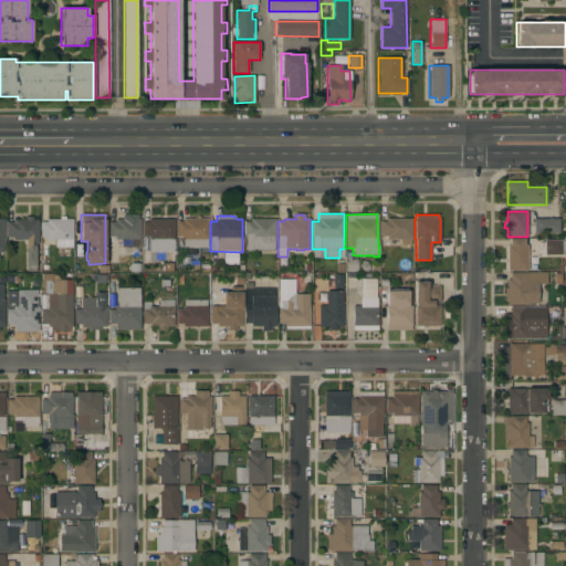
[(39,244),(35,244),(37,272),(27,272),(27,244),(23,244),(23,240),(13,240),(13,237),(7,237),(7,222),(13,222),(13,220),(24,220),(24,217),(32,217),(32,220),(39,220),(39,244)]
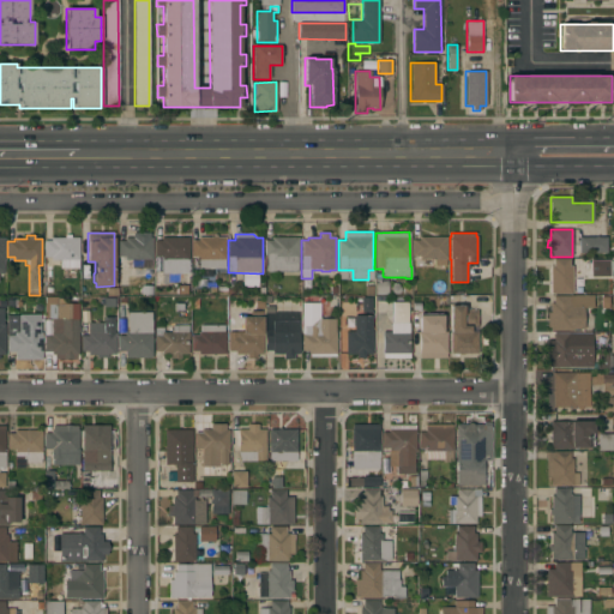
[(139,238),(139,236),(143,236),(143,238),(152,238),(152,277),(144,277),(144,278),(132,278),(132,270),(118,270),(118,241),(125,241),(125,238),(139,238)]
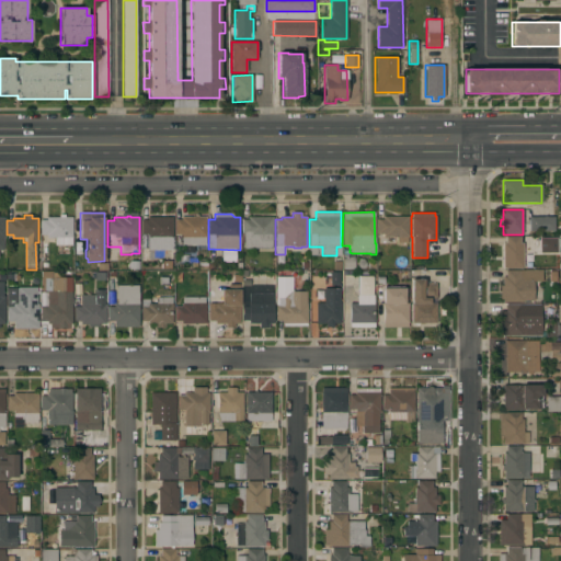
[(71,217),(71,244),(55,245),(55,238),(46,238),(46,236),(39,236),(39,220),(46,220),(46,217),(71,217)]
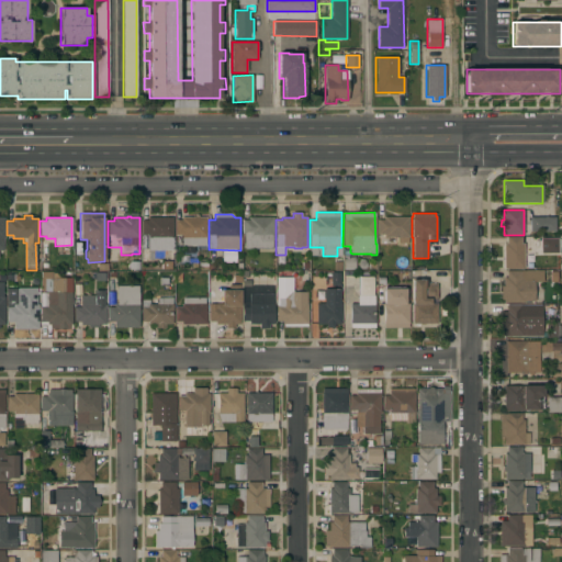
[(172,217),(172,246),(157,246),(157,238),(149,238),(149,250),(142,250),(142,237),(147,237),(147,235),(142,235),(142,220),(147,220),(147,217),(172,217)]
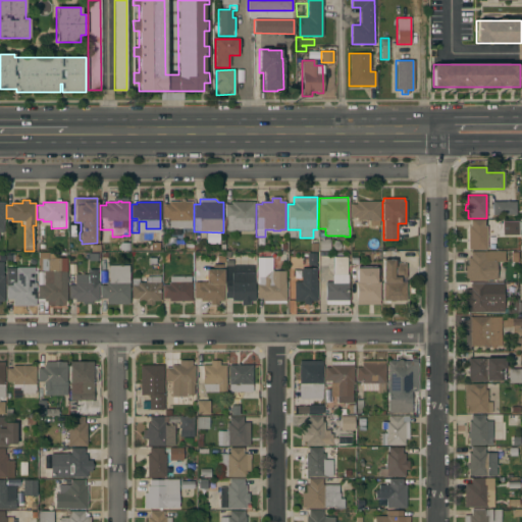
[(192,202),(192,228),(171,228),(171,227),(169,227),(169,218),(162,218),(162,205),(168,205),(168,202),(192,202)]
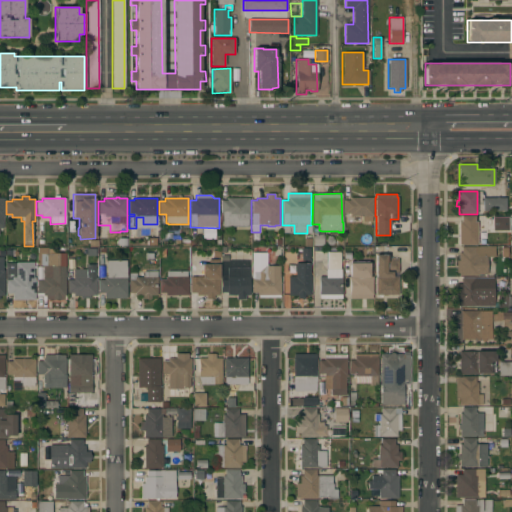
[(249,198),(249,216),(248,216),(248,227),(222,227),(222,214),(221,214),(221,200),(227,200),(227,198),(249,198)]
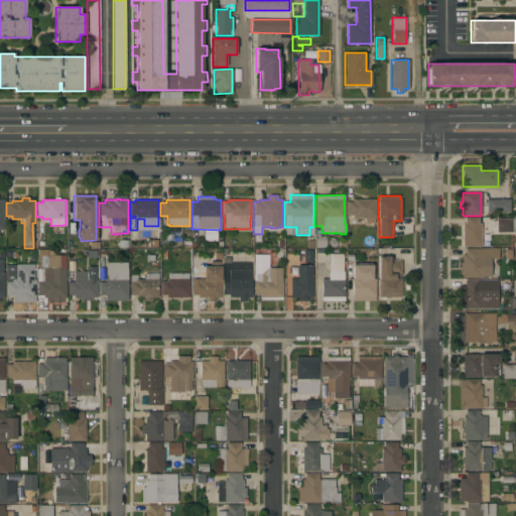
[(375,200),(375,227),(364,227),(364,218),(353,218),(353,215),(347,215),(347,202),(352,202),(352,200),(375,200)]
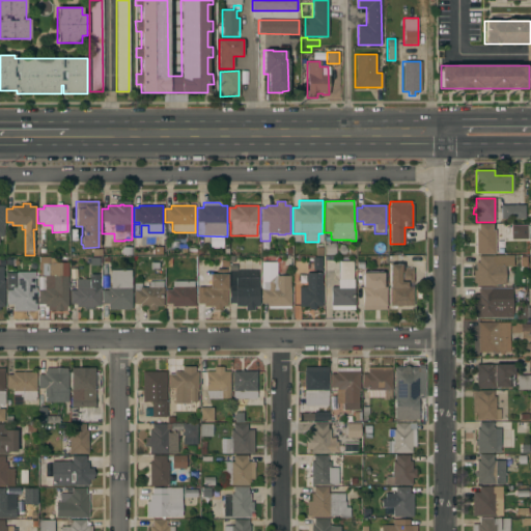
[(525,205),(525,211),(528,211),(528,212),(530,212),(530,216),(525,216),(525,219),(497,219),(497,213),(501,213),(501,205),(525,205)]
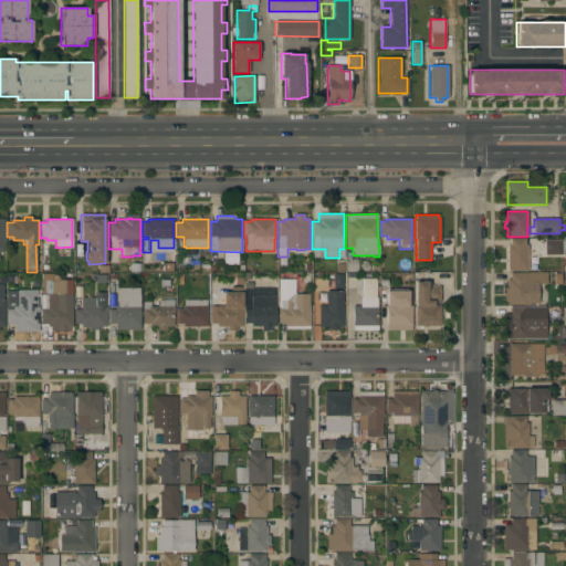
[(524,239),(525,245),(527,245),(527,270),(507,271),(507,245),(510,245),(510,239),(524,239)]
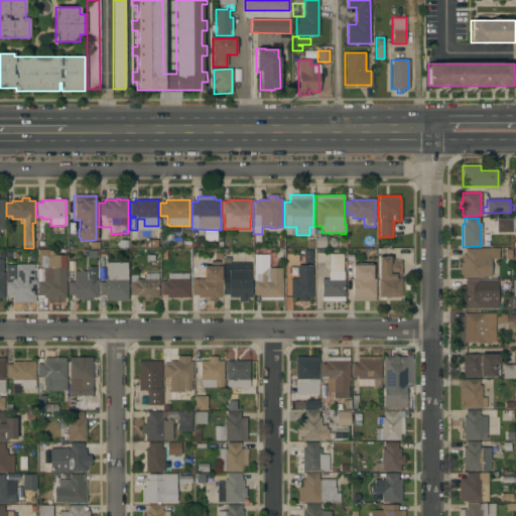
[(496,220),(510,220),(511,233),(497,233),(496,220)]
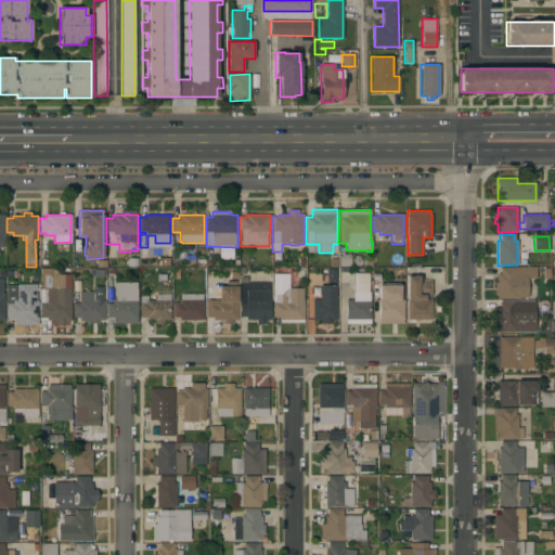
[(338,253),(345,253),(345,255),(347,255),(347,254),(350,254),(350,266),(339,267),(338,253)]
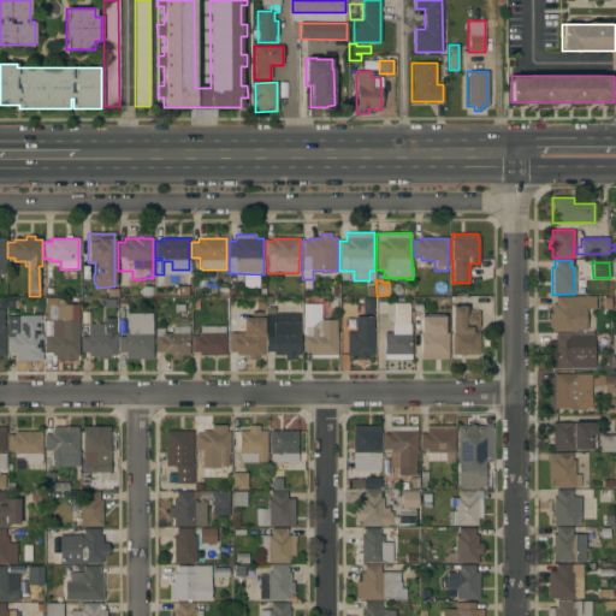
[(574,297),(574,308),(586,308),(586,330),(574,330),(574,332),(552,332),(552,329),(549,329),(549,313),(552,313),(552,304),(555,304),(555,297),(574,297)]
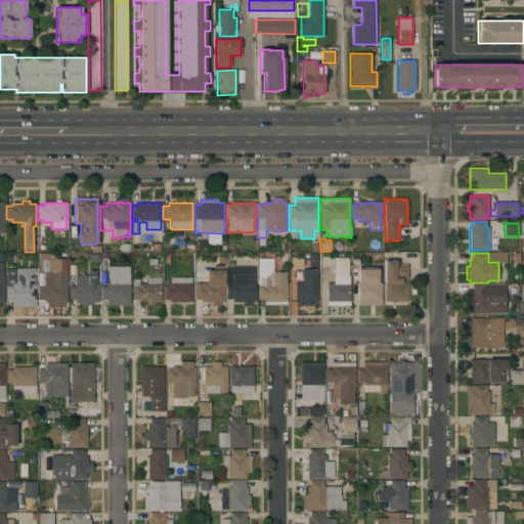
[(67,303),(61,303),(61,306),(54,306),(54,303),(44,303),(44,300),(38,300),(38,287),(44,287),(44,272),(38,272),(38,254),(55,254),(55,259),(67,259),(67,303)]
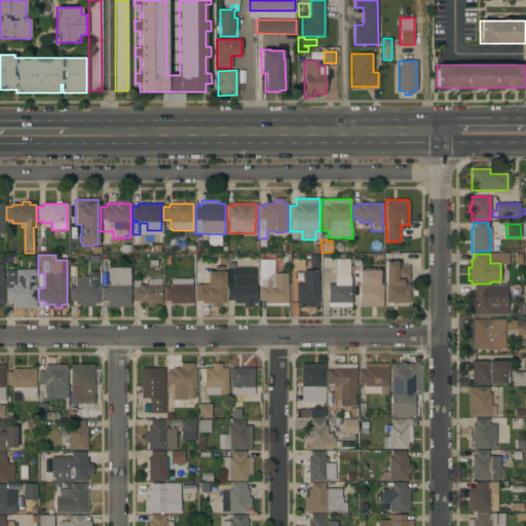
[(274,260),(274,273),(288,273),(288,306),(265,305),(265,301),(258,301),(258,260),(274,260)]
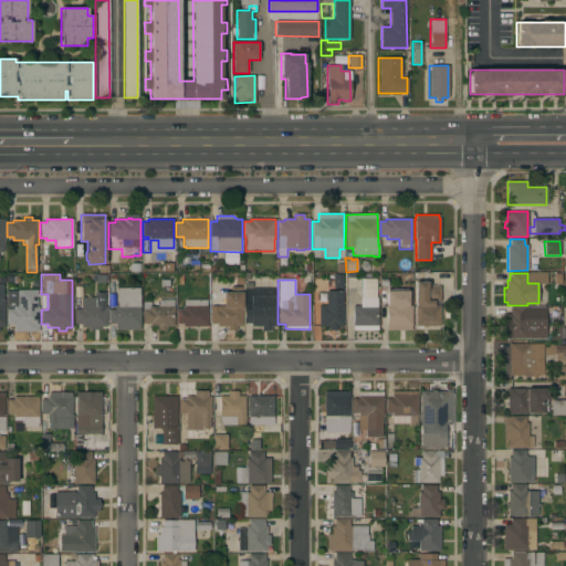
[(353,306),(360,306),(360,297),(359,280),(376,280),(377,329),(353,331),(353,306)]
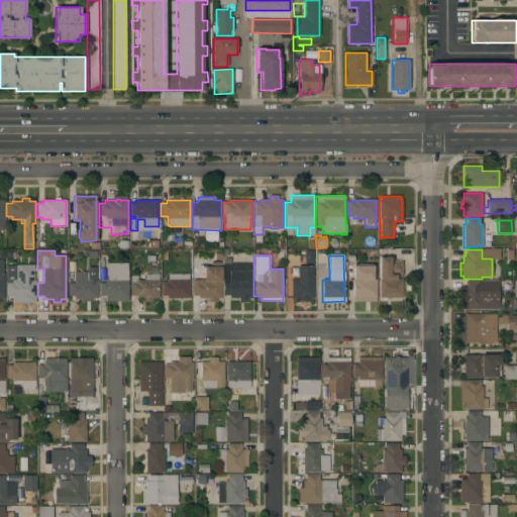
[(379,257),(392,257),(392,262),(402,262),(402,276),(396,276),(396,279),(402,279),(402,298),(379,298),(379,257)]
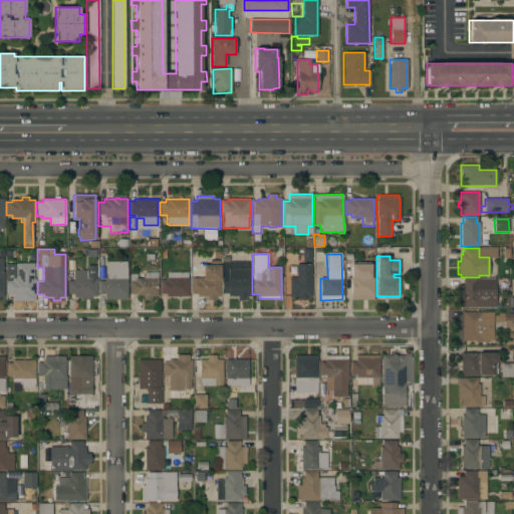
[(220,260),(220,296),(215,296),(215,300),(207,300),(207,296),(197,296),(197,294),(191,294),(191,260),(220,260)]
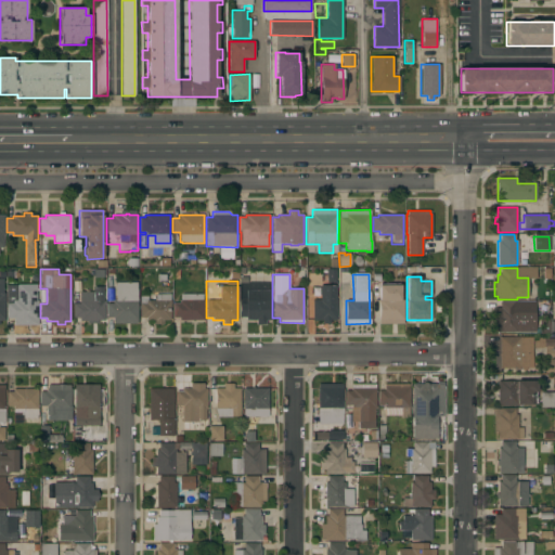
[(137,323),(113,323),(113,318),(106,318),(106,304),(113,304),(113,300),(116,300),(115,282),(137,282),(137,323)]
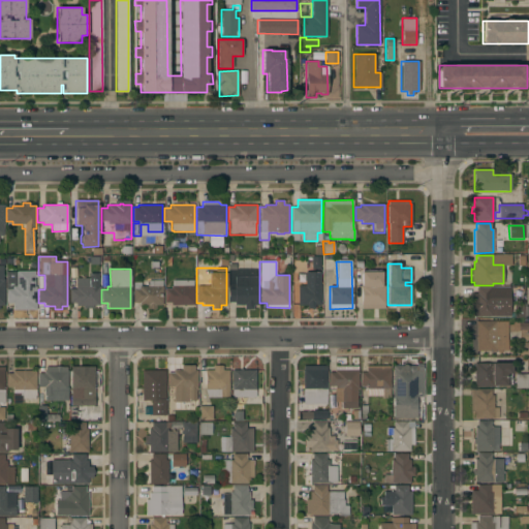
[(362,270),(381,270),(381,286),(384,286),(384,309),(362,309),(362,270)]
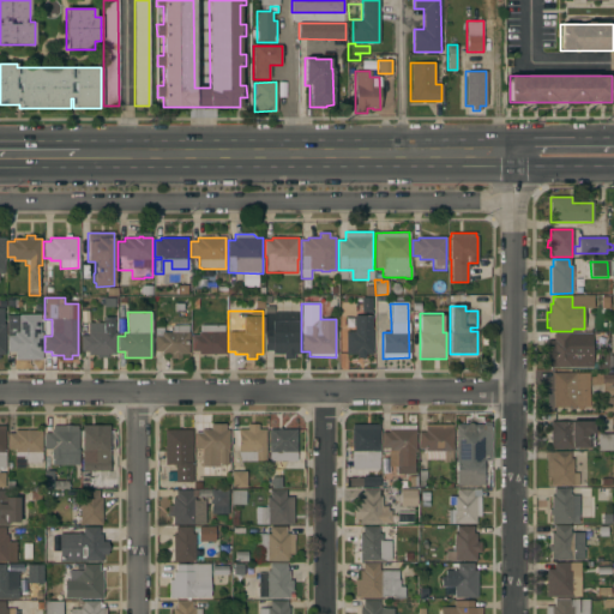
[(40,332),(41,332),(42,359),(14,360),(14,351),(7,351),(6,315),(40,314),(40,332)]
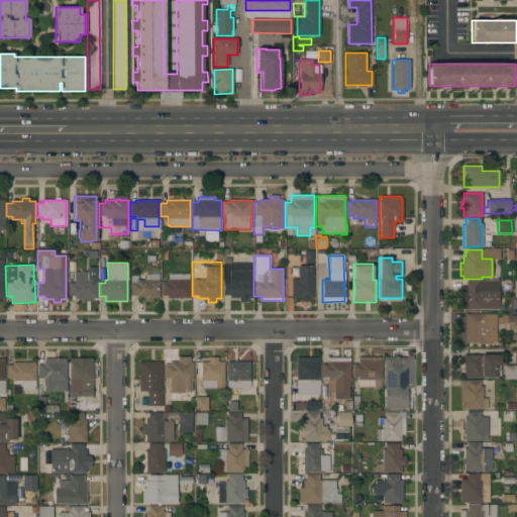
[(313,266),(313,280),(314,280),(314,298),(307,298),(307,301),(291,301),(291,296),(291,268),(298,268),(298,266),(313,266)]
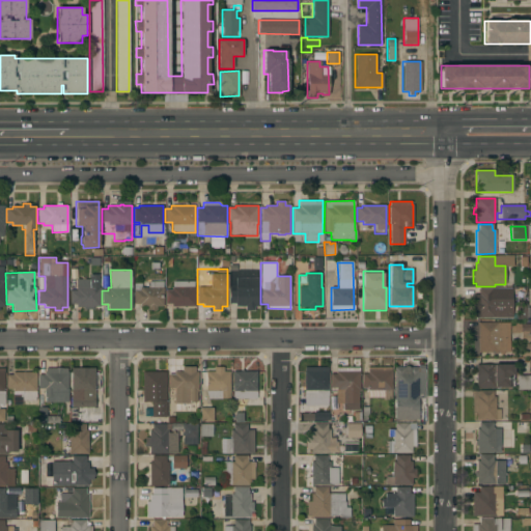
[(258,278),(258,310),(243,310),(243,306),(235,306),(235,304),(229,304),(229,290),(235,289),(235,278),(258,278)]
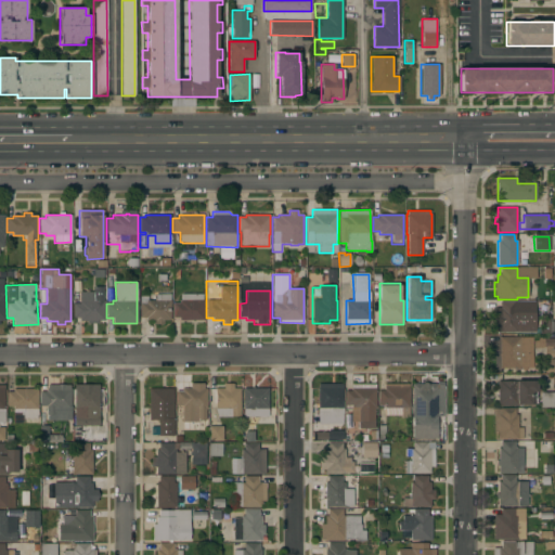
[(80,318),(73,318),(73,304),(79,304),(79,292),(104,292),(104,323),(80,323),(80,318)]
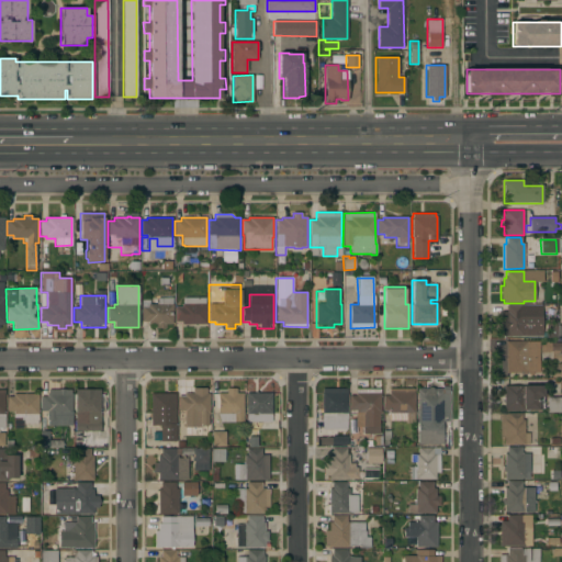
[(172,325),(166,325),(166,328),(156,328),(156,325),(148,325),(148,322),(142,322),(142,301),(148,301),(148,299),(157,299),(157,298),(172,298),(172,325)]
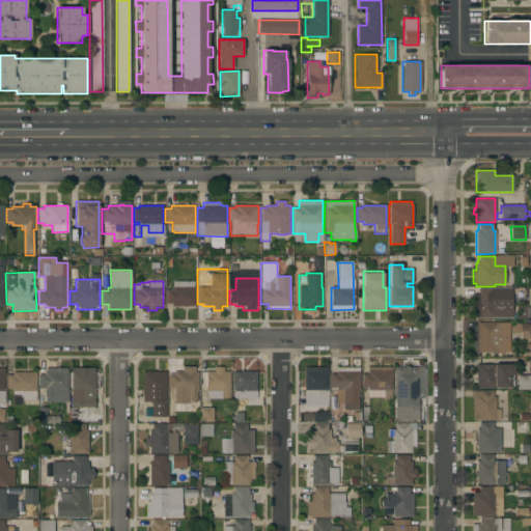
[(195,281),(195,307),(189,307),(189,309),(183,310),(183,306),(172,307),(172,304),(166,304),(166,290),(171,290),(171,287),(173,287),(173,281),(195,281)]
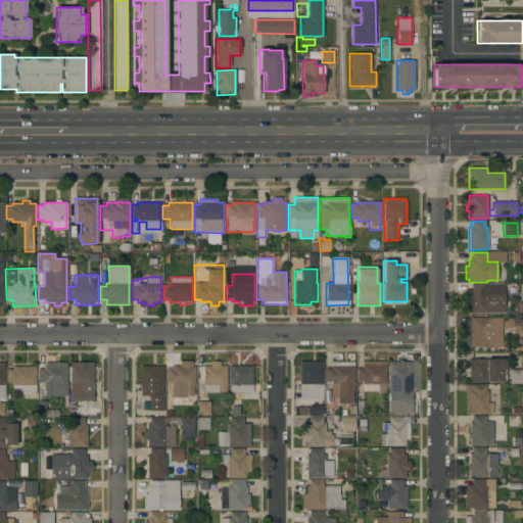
[(485,284),(494,284),(494,285),(504,285),(505,312),(487,312),(487,313),(469,313),(469,290),(472,290),(471,284),(485,284)]
